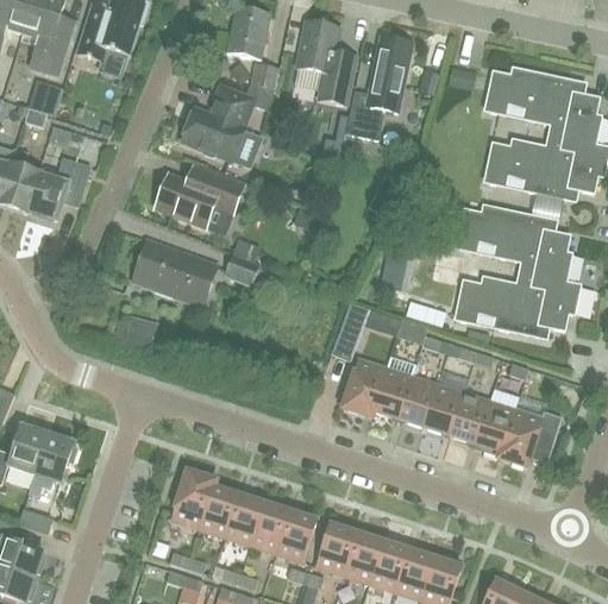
[(75,21),(58,17),(63,0),(0,0),(0,48),(4,36),(35,45),(29,65),(60,75),(75,21)]
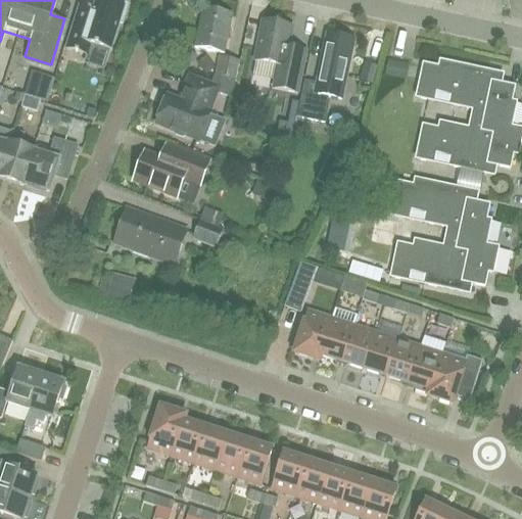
[(79,3),(65,46),(86,52),(89,41),(109,48),(117,19),(122,21),(128,1),(125,0),(114,0),(114,1),(111,0),(95,0),(93,8),(79,3)]
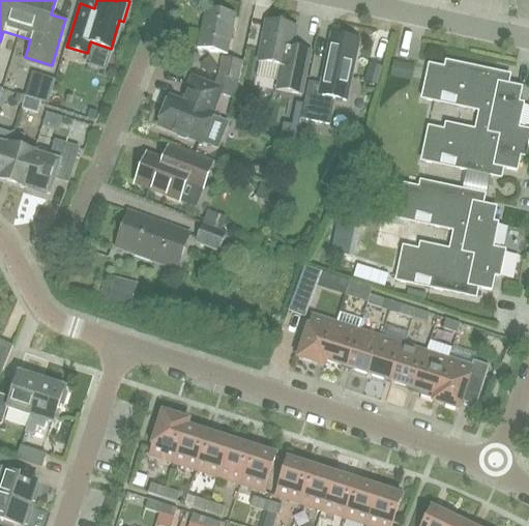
[(226,51),(235,11),(206,4),(197,45),(226,51)]
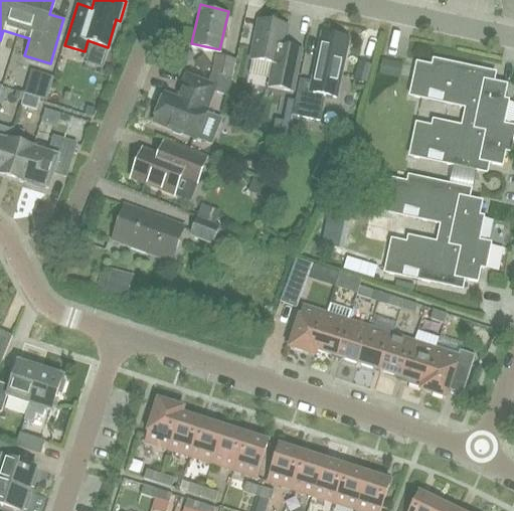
[(293,89),(298,64),(301,47),(284,44),(288,22),(259,16),(250,56),(274,61),(269,83),(293,89)]
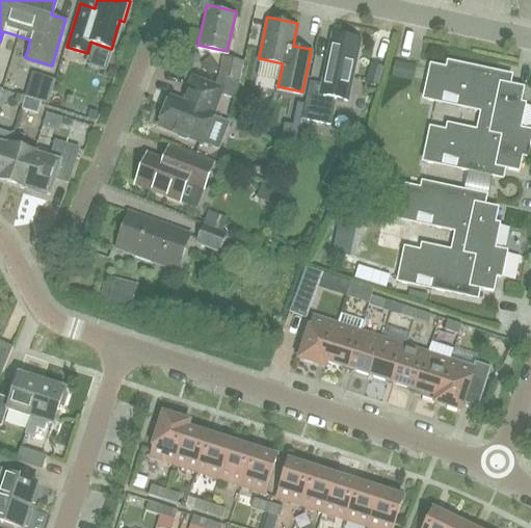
[(347,98),(361,35),(333,30),(322,81),(310,79),(302,115),(330,122),(335,99),(330,98),(330,94),(347,98)]
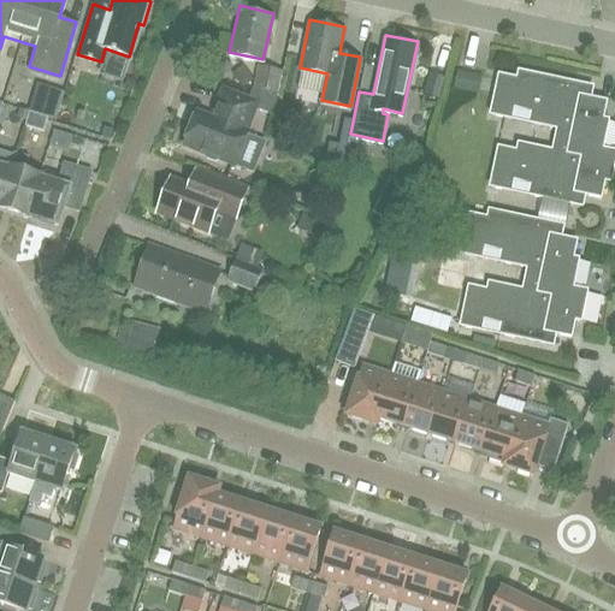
[(277,90),(282,69),(256,63),(250,87),(277,90)]
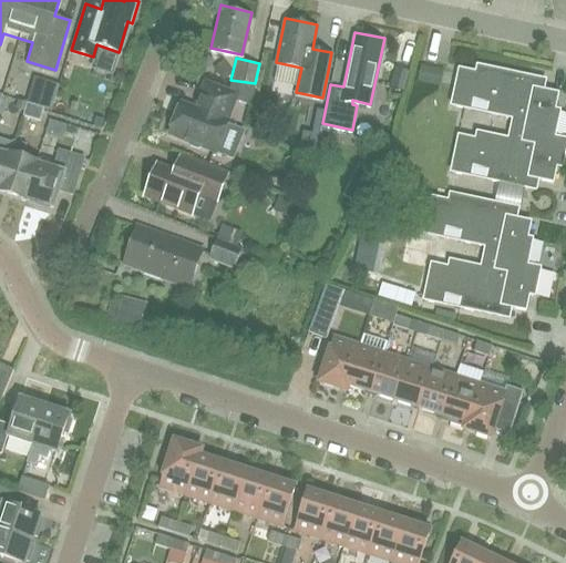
[(537,75),(477,62),(476,70),(460,65),(452,102),(513,115),(513,119),(526,121),(522,140),(477,130),(475,136),(459,133),(451,169),(527,185),(530,174),(553,178),(556,163),(562,164),(565,142),(565,136),(554,134),(559,108),(554,106),(557,91),(535,86),(537,75)]
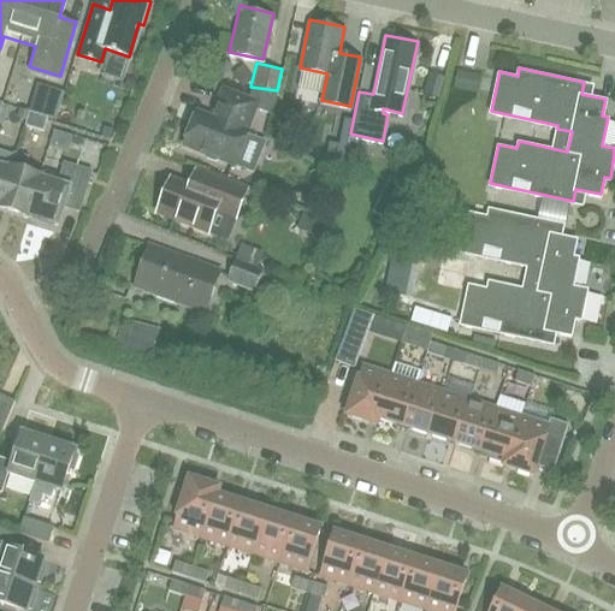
[(244,129),(255,100),(222,87),(213,110),(217,112),(214,118),(195,111),(183,143),(202,150),(205,155),(214,159),(219,156),(234,162),(247,130),(244,129)]
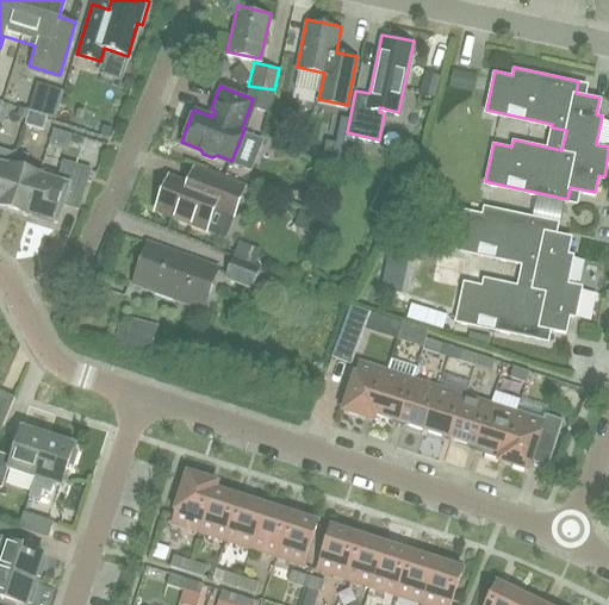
[(253,99),(250,105),(267,111),(272,91),(248,86),(244,95),(253,99)]
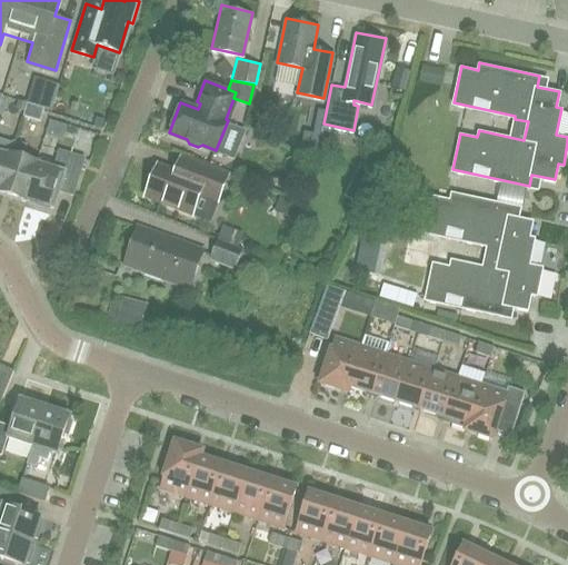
[(39,119),(42,106),(26,100),(22,114),(39,119)]
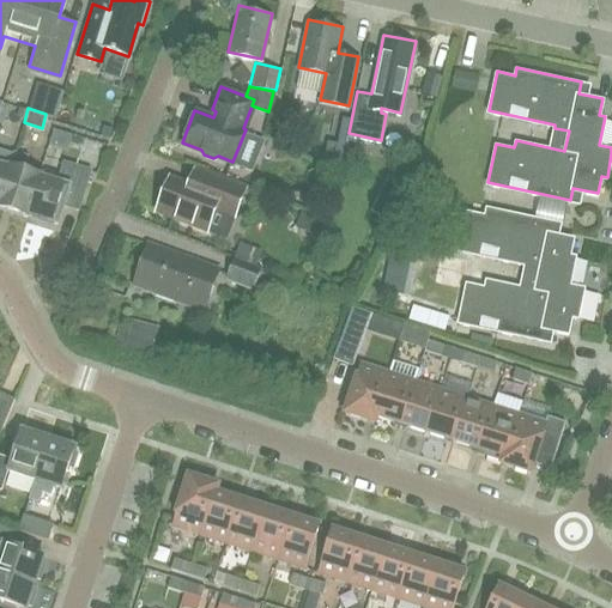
[(13,152),(0,147),(0,199),(10,168),(10,166),(8,166),(13,152)]
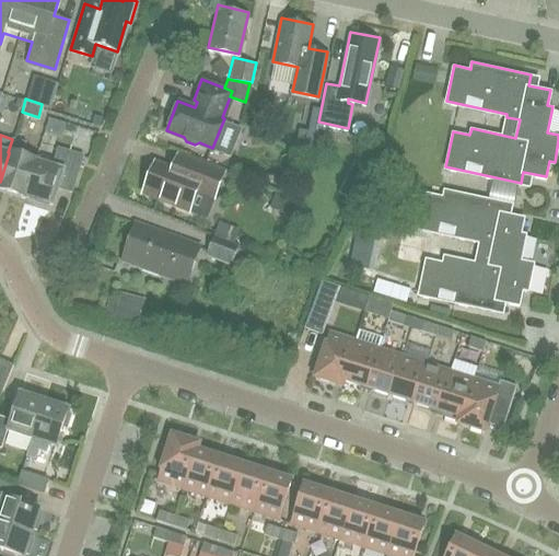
[(12,138),(12,139),(8,152),(9,152),(9,153),(0,182),(0,187),(23,196),(34,159),(20,154),(24,141),(12,138)]
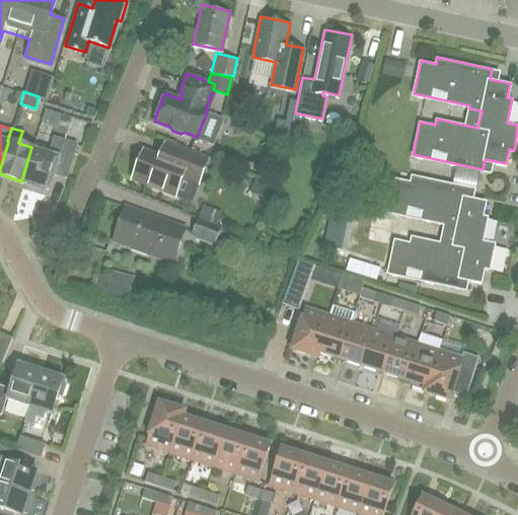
[(31,147),(21,181),(44,188),(45,187),(48,188),(53,171),(66,175),(76,143),(54,136),(48,153),(32,149),(32,147),(31,147)]
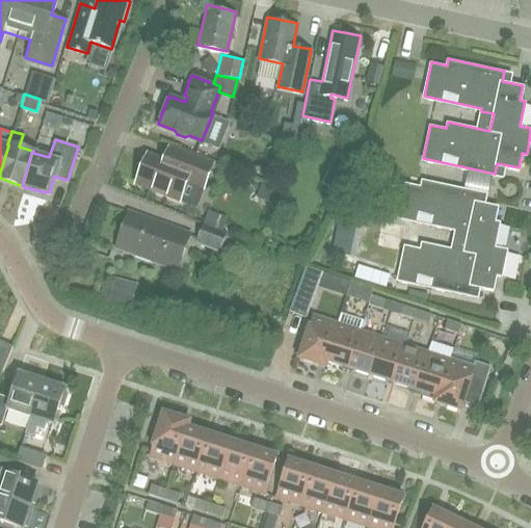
[(212,160),(167,141),(161,159),(147,154),(135,182),(179,199),(185,181),(202,187),(212,160)]
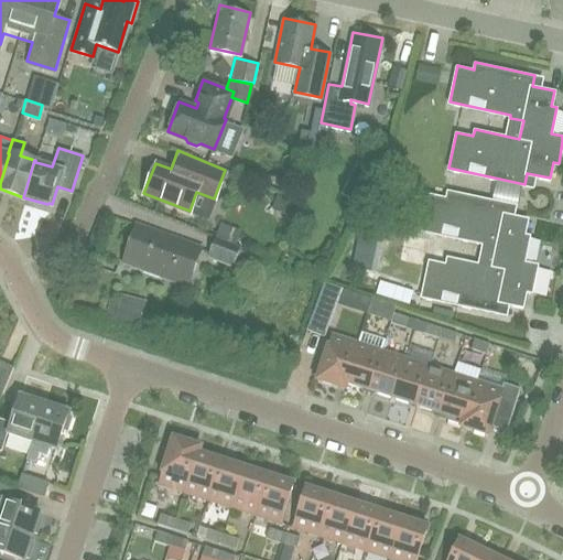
[(402,151),(398,168),(409,171),(414,155),(402,151)]
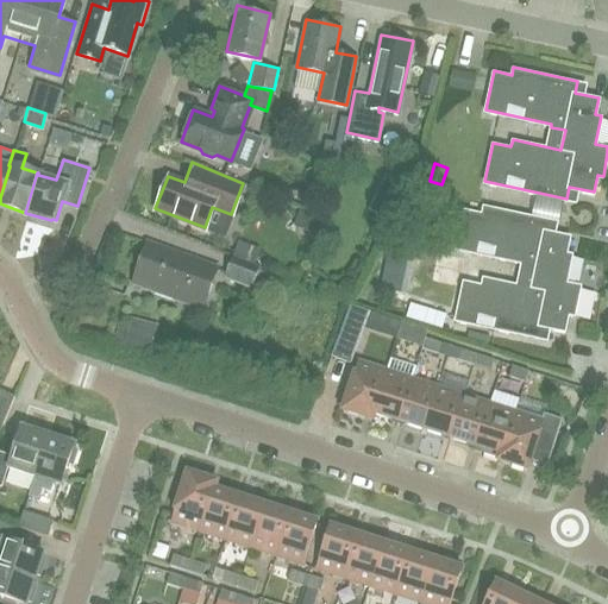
[(547,219),(483,205),(482,212),(464,208),(456,246),(521,260),(521,264),(536,268),(531,287),(483,276),(481,283),(463,280),(455,318),(537,335),(539,325),(564,329),(568,313),(574,314),(580,284),(565,282),(571,253),(565,252),(569,236),(545,230),(547,219)]
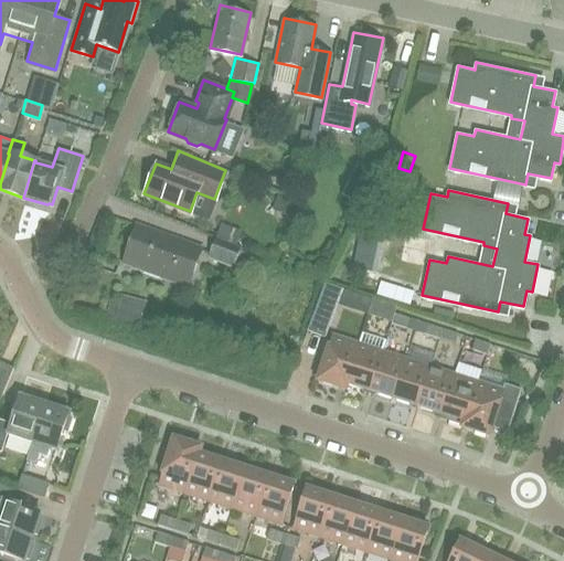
[(163,257),(171,233),(137,221),(124,261),(161,274),(167,260),(163,257)]
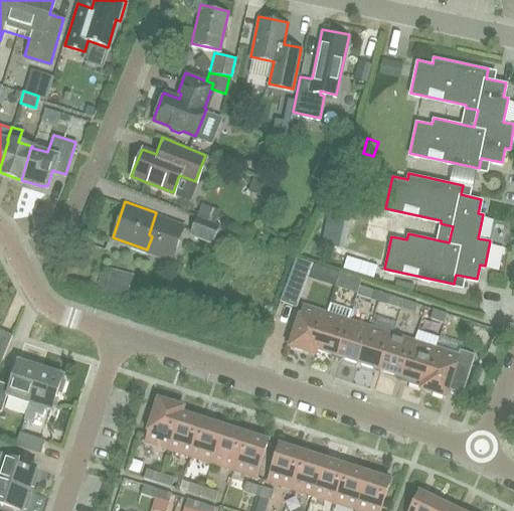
[(152,236),(147,249),(172,259),(185,222),(156,212),(149,234),(152,236)]
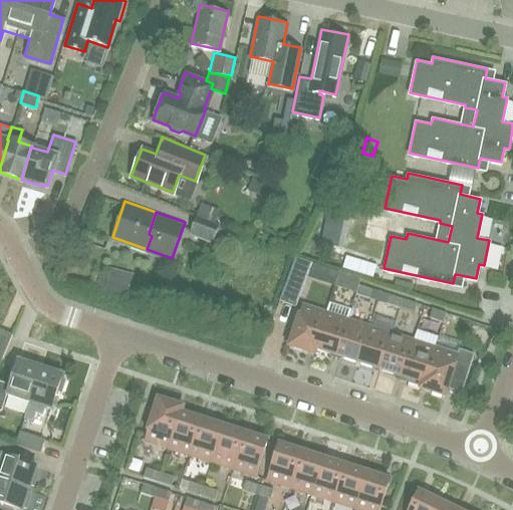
[(235,249),(240,235),(220,227),(220,223),(195,214),(189,232),(211,242),(213,240),(235,249)]
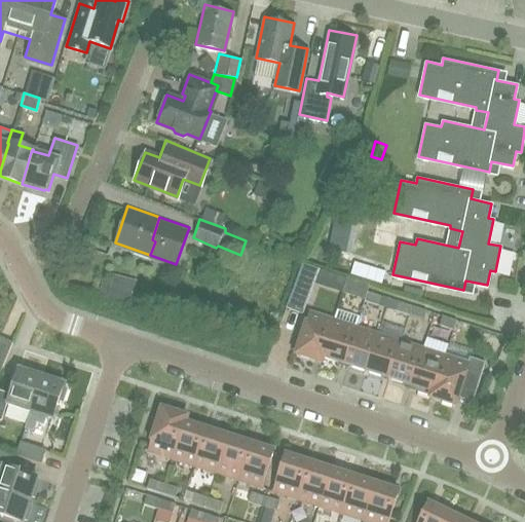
[(347,252),(349,240),(333,237),(331,249),(347,252)]
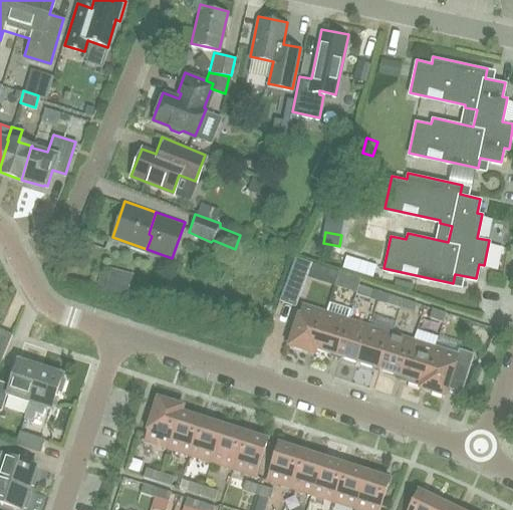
[(278,299),(279,300),(295,305),(311,261),(295,255),(278,299)]
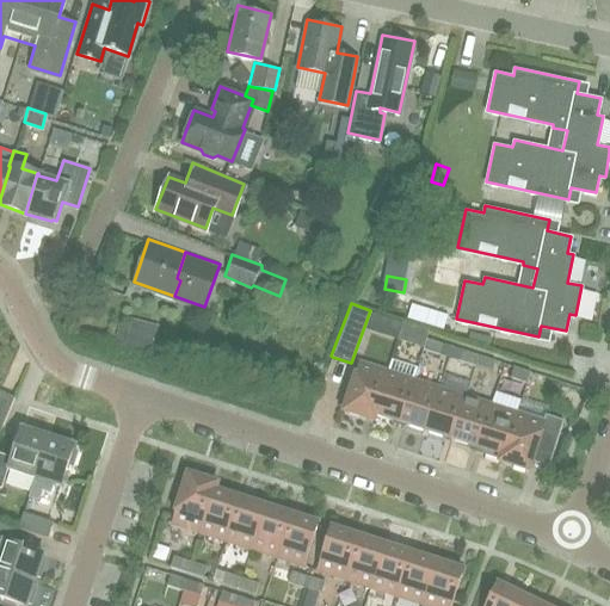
[(425,335),(421,346),(439,352),(443,341),(425,335)]
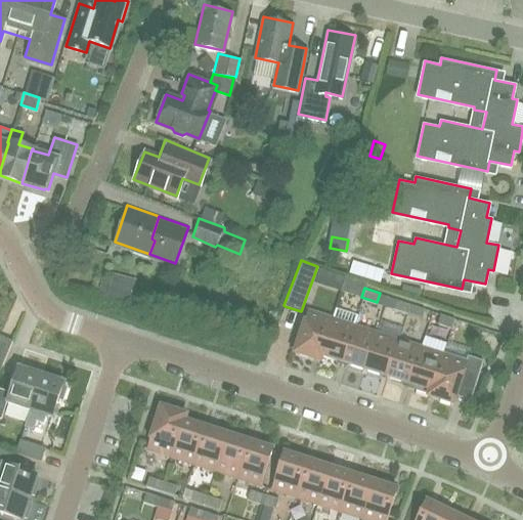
[(406,311),(409,302),(395,298),(392,307),(406,311)]
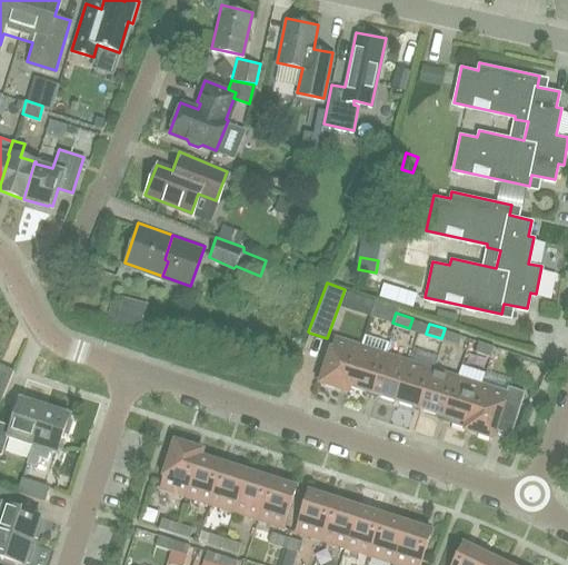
[(445,328),(441,338),(457,344),(460,334),(445,328)]
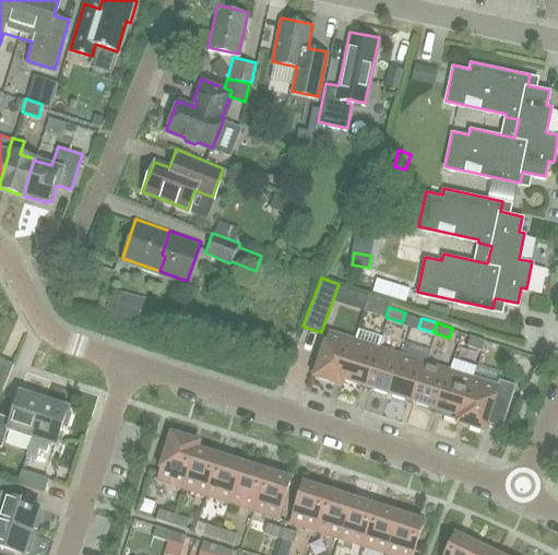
[(365,384),(378,344),(380,333),(357,326),(354,337),(340,381),(341,381),(342,376),(365,384)]
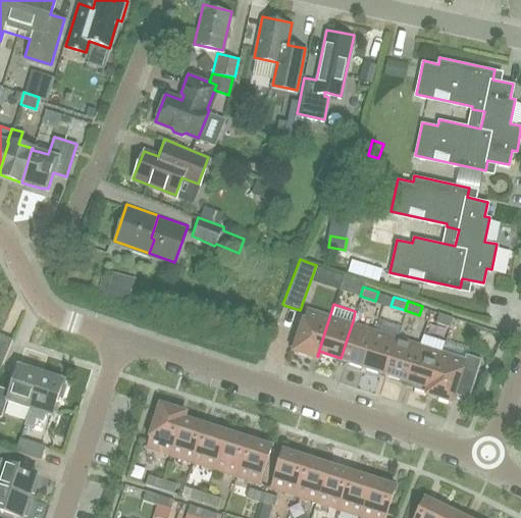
[(317,356),(330,314),(308,307),(294,348),(317,356)]
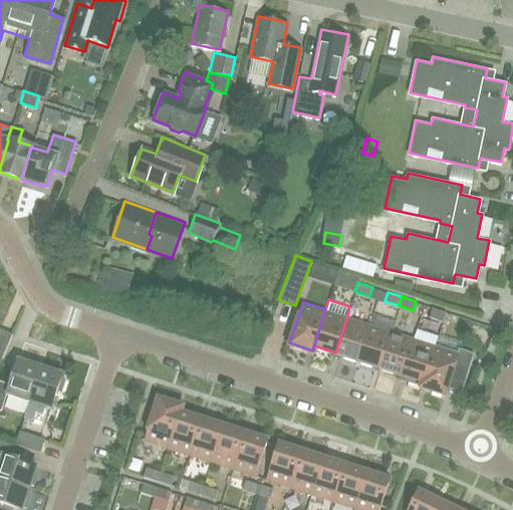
[(442,319),(445,310),(432,306),(429,315),(442,319)]
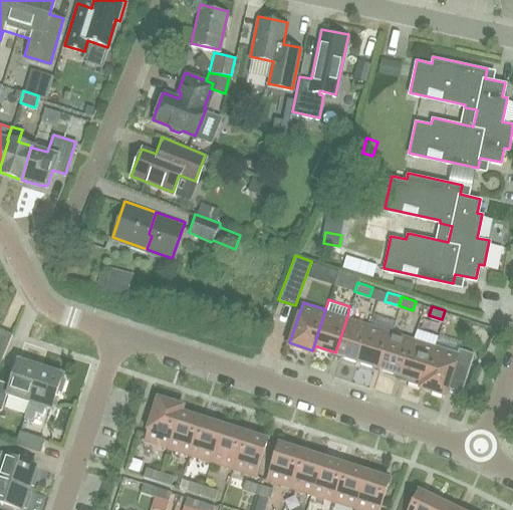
[(357,359),(368,323),(347,316),(335,352),(357,359)]
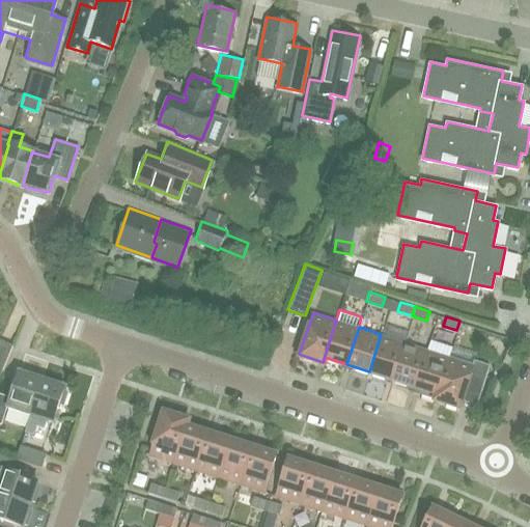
[(391,379),(403,341),(381,334),(369,371),(391,379)]
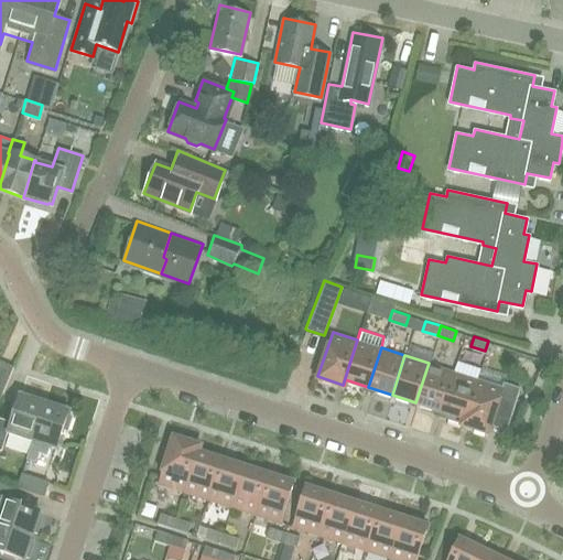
[(0,392),(1,394),(12,365),(0,359),(0,392)]
